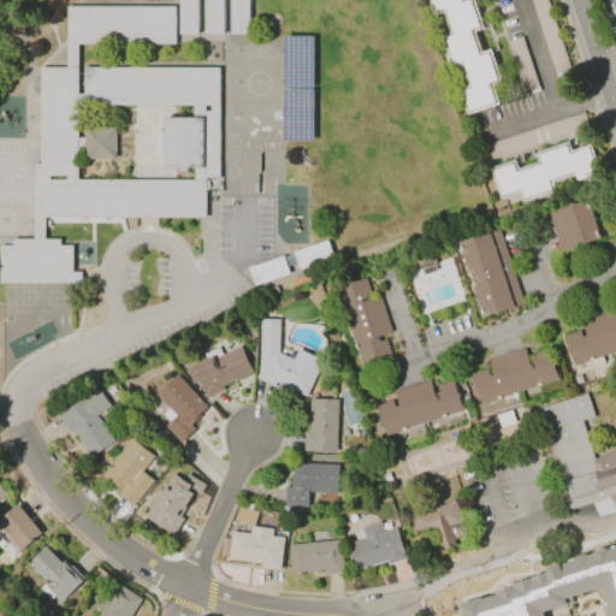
[(179,0),(197,0),(197,34),(179,34),(179,0)]
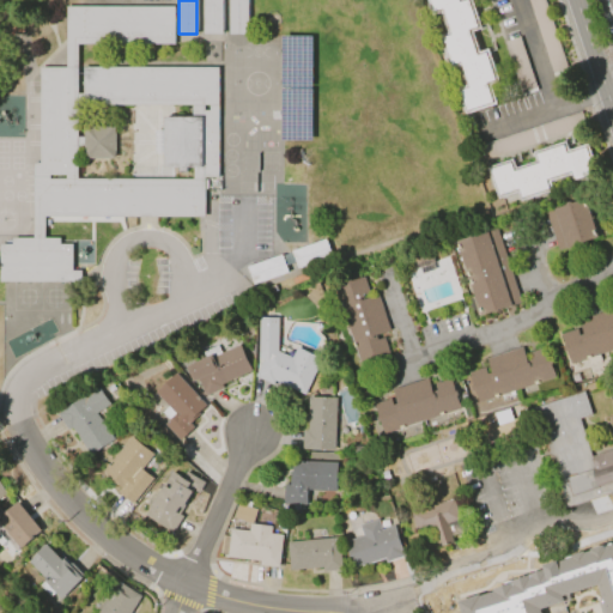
[(204,0),(222,0),(222,34),(204,34),(204,0)]
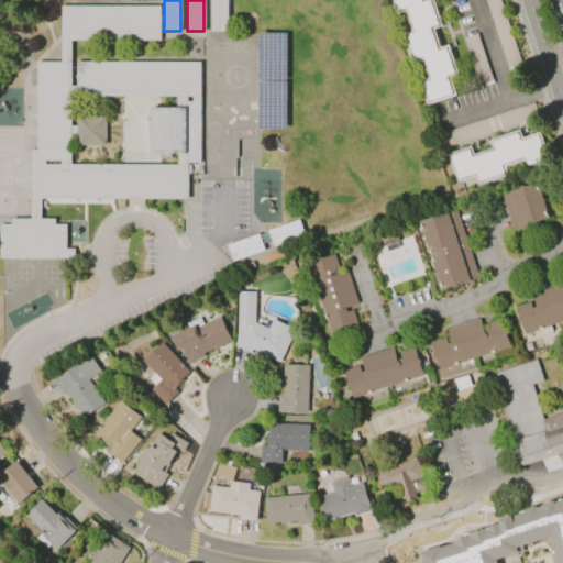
[(210,0),(227,0),(228,31),(210,31),(210,0)]
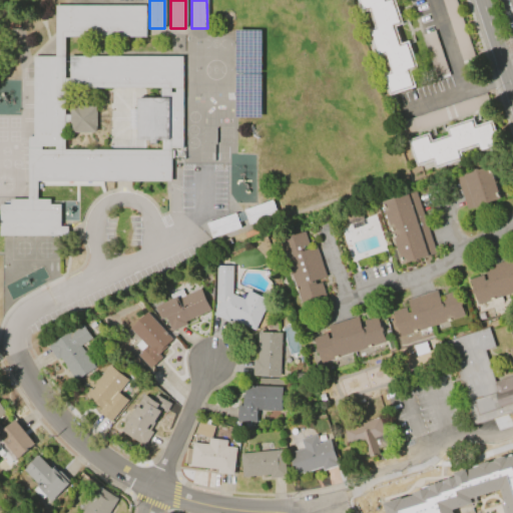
[(396,0),(397,2),(404,23),(397,25),(403,42),(410,40),(419,68),(412,70),(417,86),(390,95),(383,74),(391,71),(385,55),(378,58),(368,29),(376,26),(370,10),(363,12),(360,2),(359,0),(396,0)]
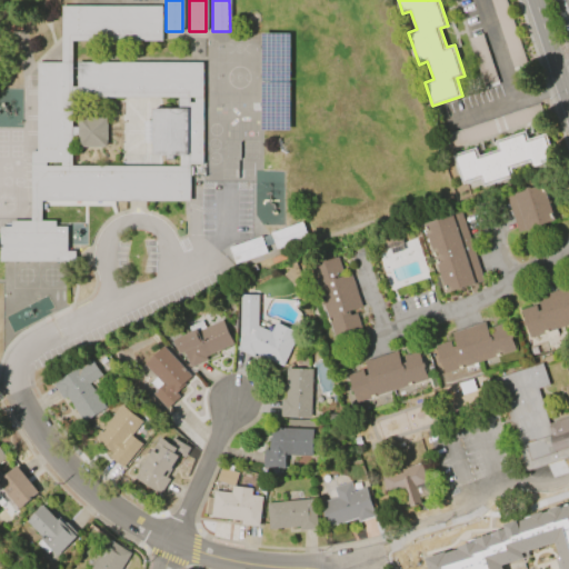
[(490,0),(511,72),(526,68),(506,0),(490,0)]
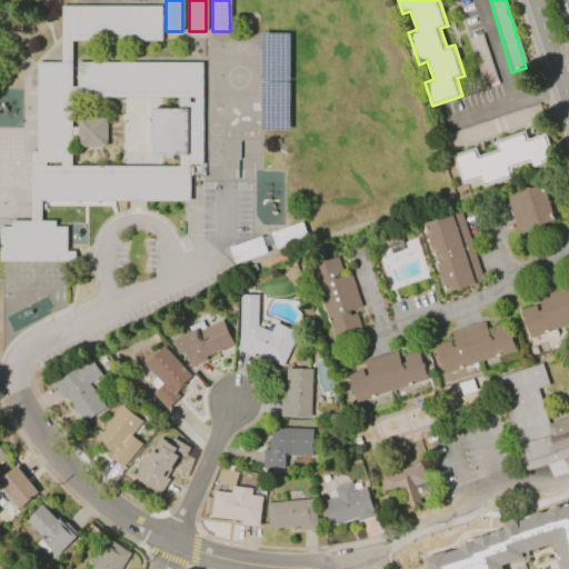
[(0,260),(76,260),(76,249),(67,249),(67,225),(55,225),(55,219),(41,219),(40,199),(189,200),(190,163),(202,163),(202,61),(77,61),(77,86),(72,86),(71,40),(161,40),(161,5),(60,5),(60,60),(36,61),(36,150),(30,150),(30,219),(11,219),(11,225),(0,225),(0,260)]
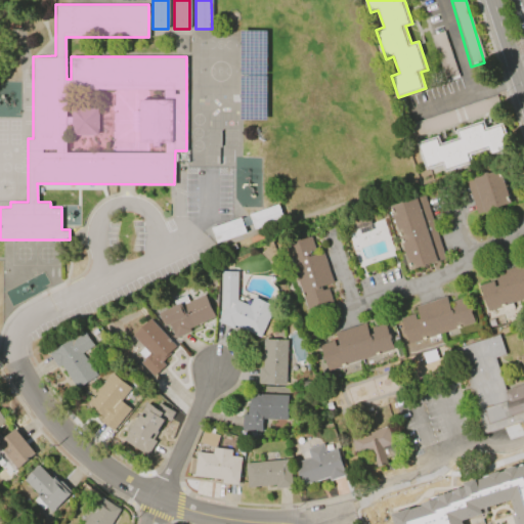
[(266,30),(241,30),(242,119),(266,119),(266,30)]
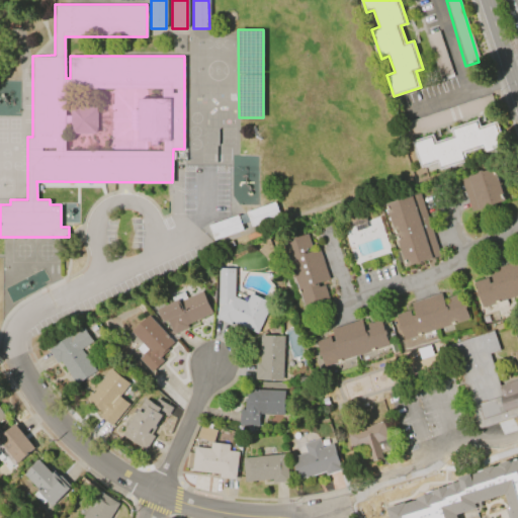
[(438,79),(450,76),(441,31),(429,34),(438,79)]
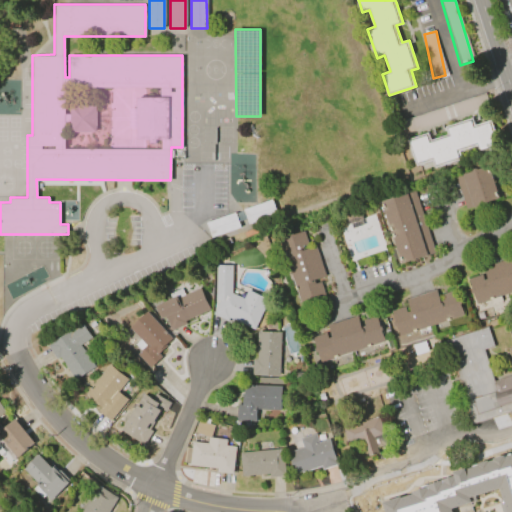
[(467,116),(464,103),(400,119),(403,131),(467,116)]
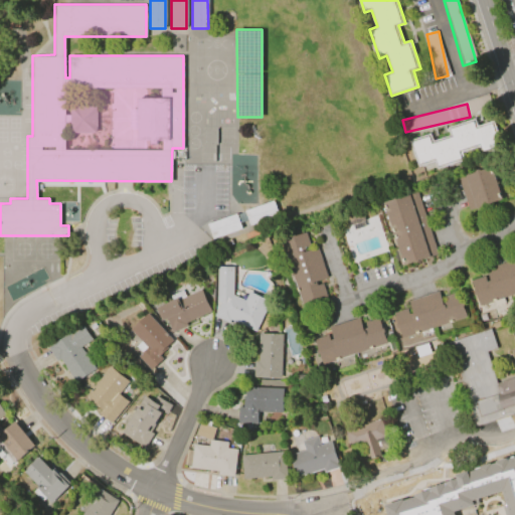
[(409,141),(431,134),(433,141),(450,136),(448,128),(476,119),(478,126),(494,121),(503,149),(482,156),(479,147),(463,153),(465,161),(437,170),(435,162),(418,168),(414,158),(412,159),(408,148),(411,147),(409,141)]
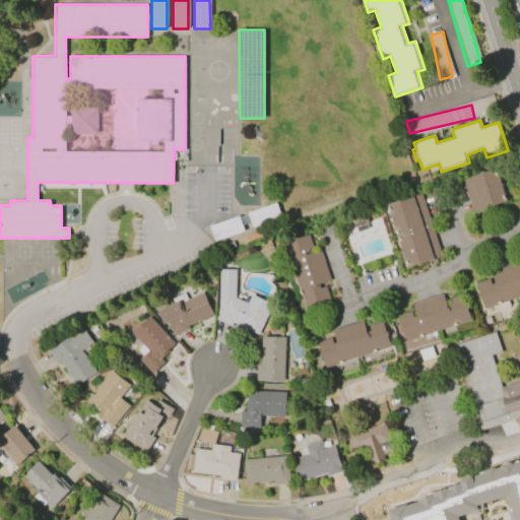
[(472,212),(461,180),(481,174),(480,172),(484,171),(485,173),(496,169),(507,201),(496,205),(496,206),(491,208),(490,206),(472,212)]
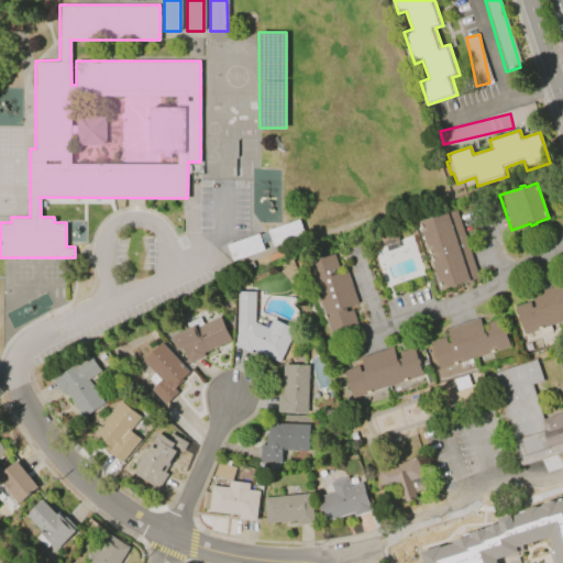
[(441,289),(418,222),(455,209),(478,277),(441,289)]
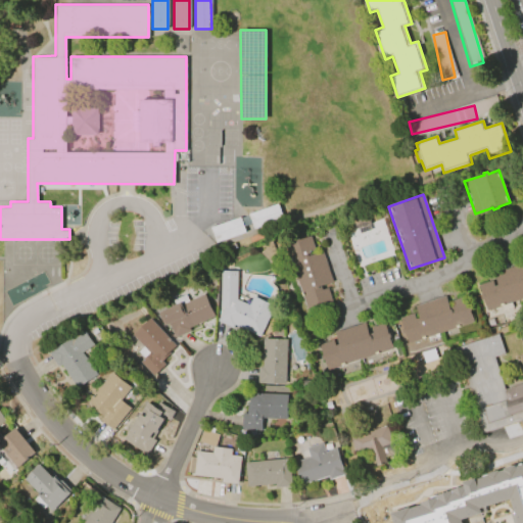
[(248,215),(278,203),(284,220),(253,230),(248,215)]
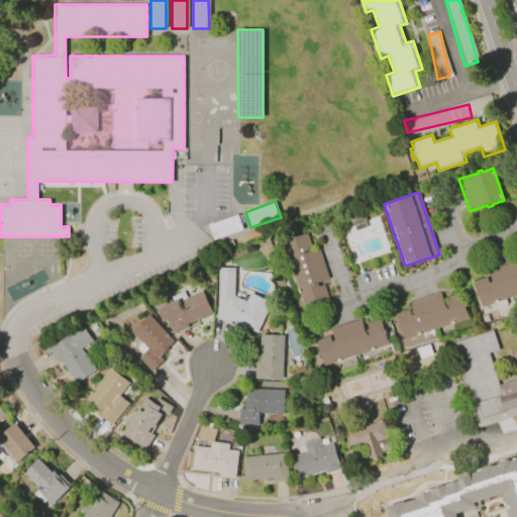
[(208,225),(237,215),(242,230),(213,240),(208,225)]
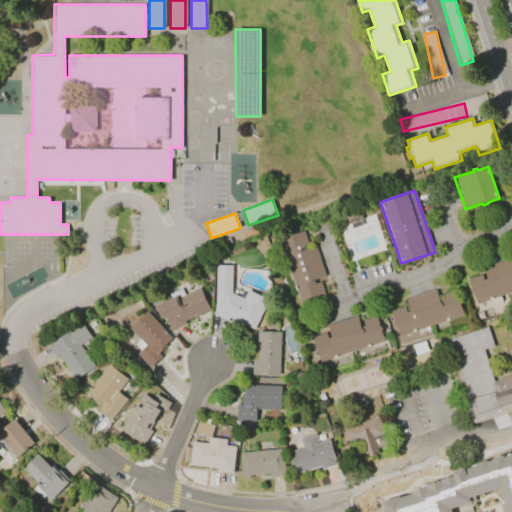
[(316,246),(326,276),(313,280),(315,284),(321,282),(325,296),(300,304),(279,240),(305,232),(309,245),(304,247),(305,250),(316,246)]
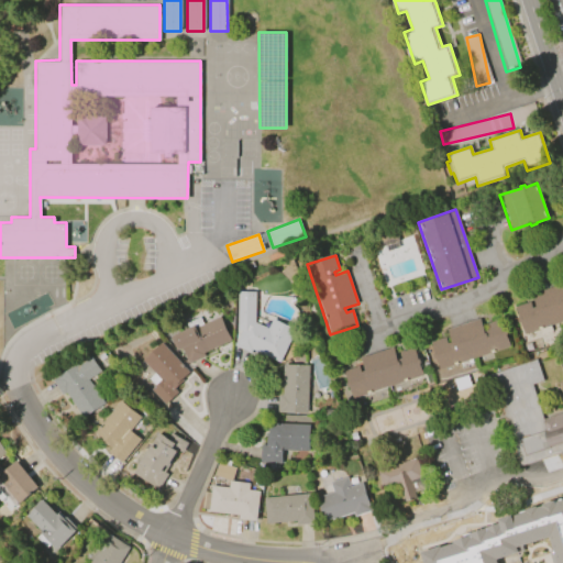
[(530,294),(562,284),(562,321),(550,326),(552,331),(540,334),(539,329),(522,334),(519,323),(518,323),(517,319),(518,319),(515,307),(529,302),(531,308),(534,307),(530,294)]
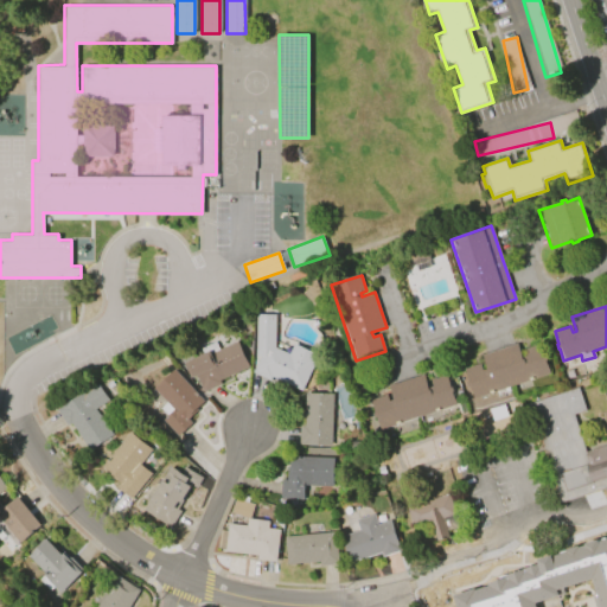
[(274,347),(288,353),(293,343),(319,355),(301,391),(270,377),(268,381),(251,374),(259,356),(255,356),(256,314),(274,314),(274,347)]
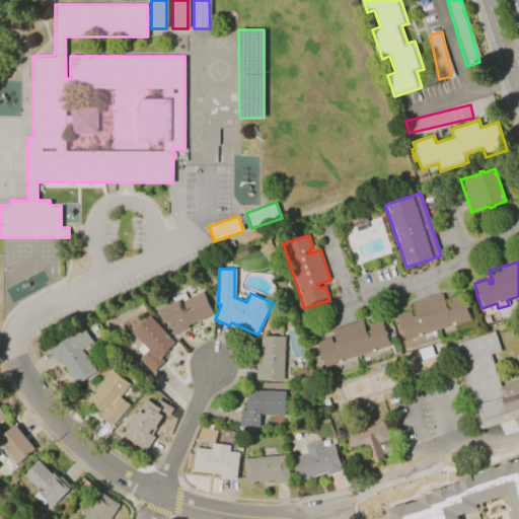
[(157,310),(173,303),(171,298),(183,292),(187,299),(202,291),(213,314),(188,326),(189,328),(173,336),(167,321),(163,323),(157,310)]
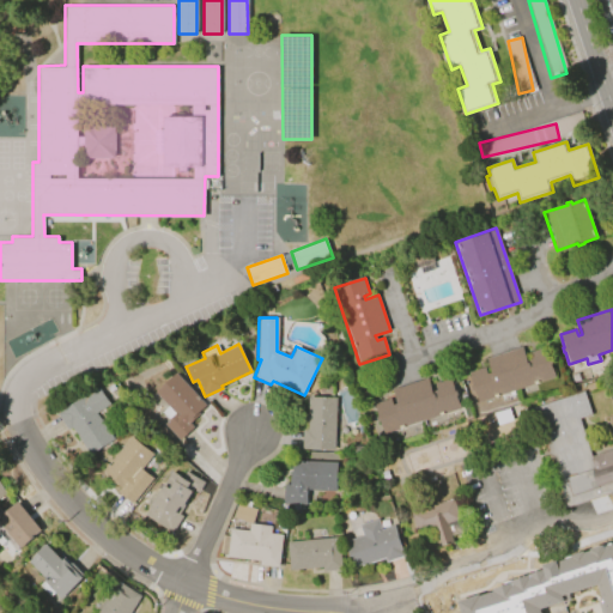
[(556,377),(479,402),(474,390),(473,392),(471,386),(473,386),(468,374),(485,368),(486,374),(491,372),(487,359),(523,347),(528,362),(532,360),(529,353),(546,347),(550,359),(552,358),(553,364),(551,365),(556,377)]
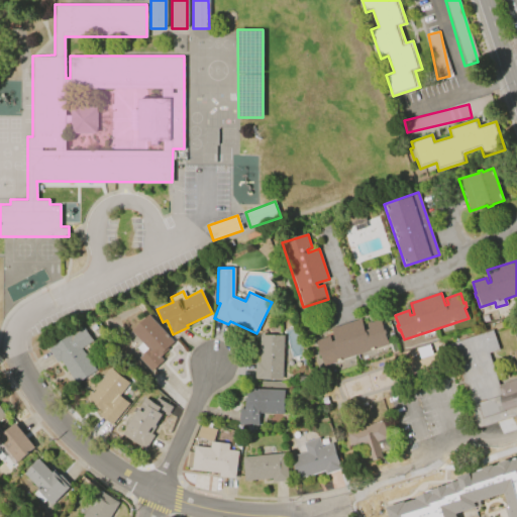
[(147,314),(174,342),(167,348),(168,349),(160,357),(163,360),(150,372),(137,357),(140,354),(135,348),(140,342),(129,331),(147,314)]
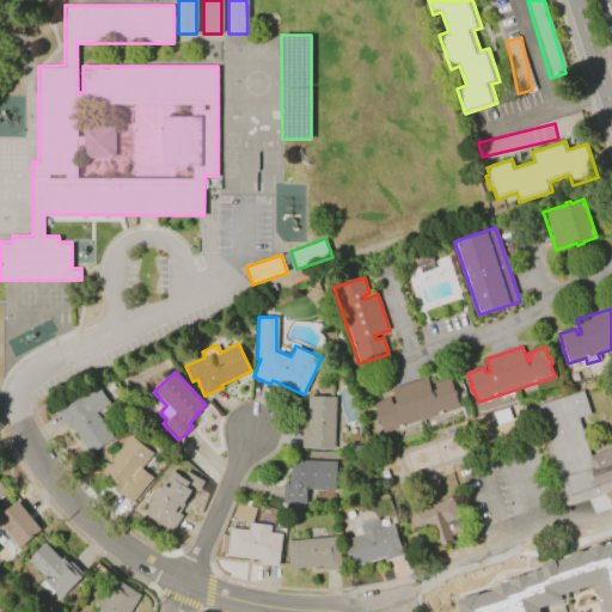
[(459,409),(383,434),(372,404),(389,398),(391,404),(395,403),(391,390),(426,378),(430,392),(435,391),(433,385),(450,379),(459,409)]
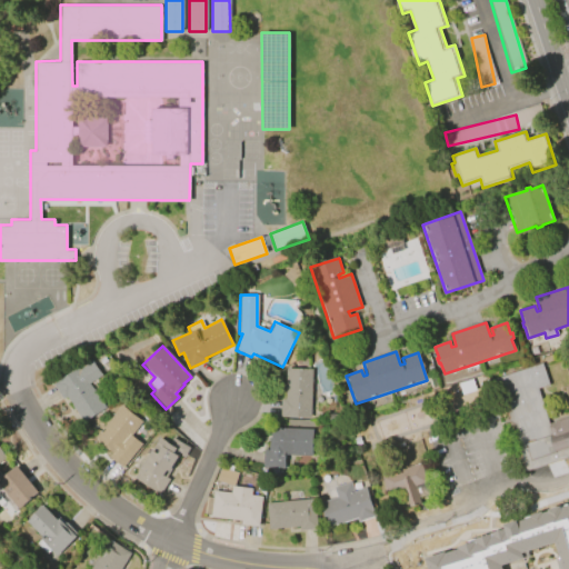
[(83,423),(67,398),(63,400),(52,385),(78,368),(79,370),(91,361),(101,376),(89,383),(106,408),(83,423)]
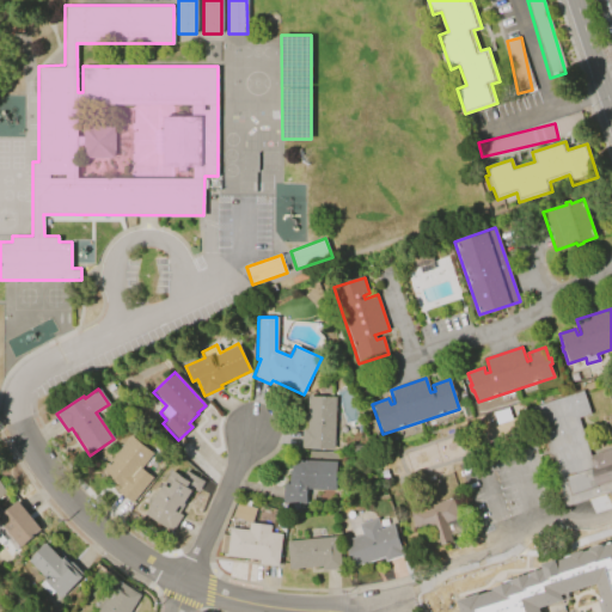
[(533,408),(583,391),(591,414),(579,418),(591,456),(611,448),(611,496),(611,497),(610,494),(565,508),(533,408)]
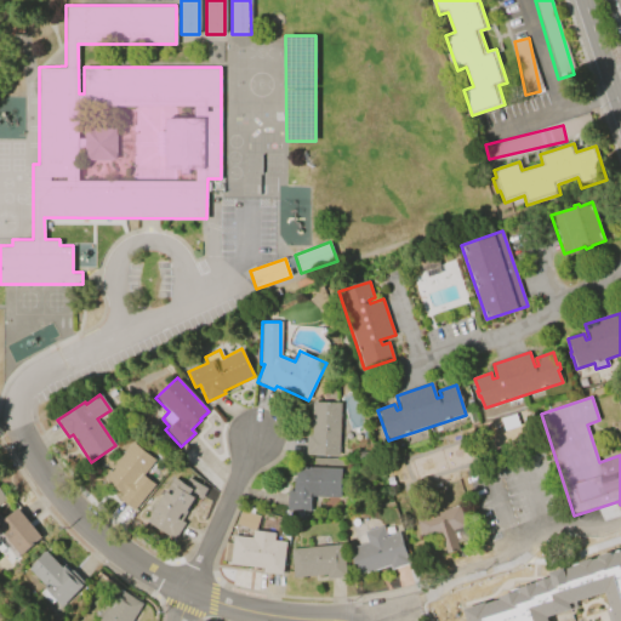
[(341,403),(340,456),(306,455),(307,437),(311,437),(312,403),(341,403)]
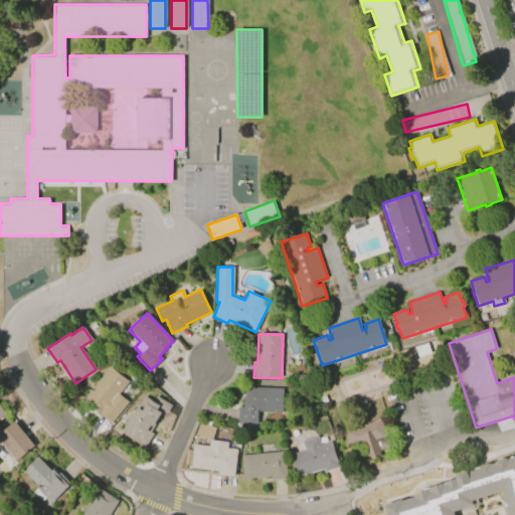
[(87,396),(110,367),(128,382),(118,393),(129,402),(111,424),(99,413),(101,410),(93,403),(94,401),(87,396)]
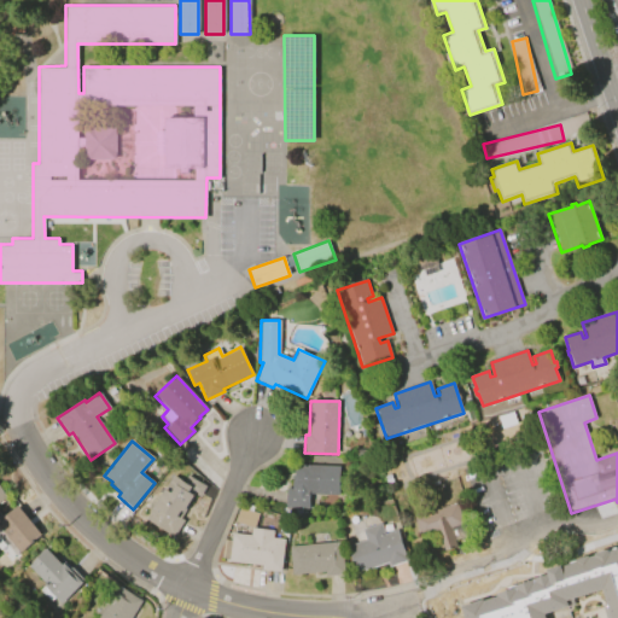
[(339,466),(338,495),(309,495),(308,509),(285,508),(285,489),(291,489),(291,474),(293,474),(295,465),(339,466)]
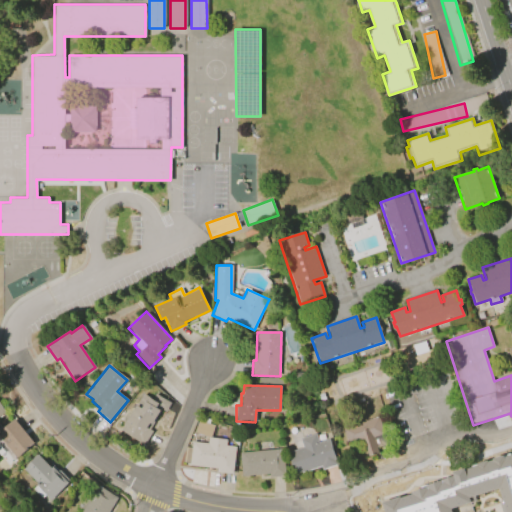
[(121,430),(143,393),(152,399),(156,393),(171,403),(166,412),(162,409),(150,429),(153,431),(144,444),(121,430)]
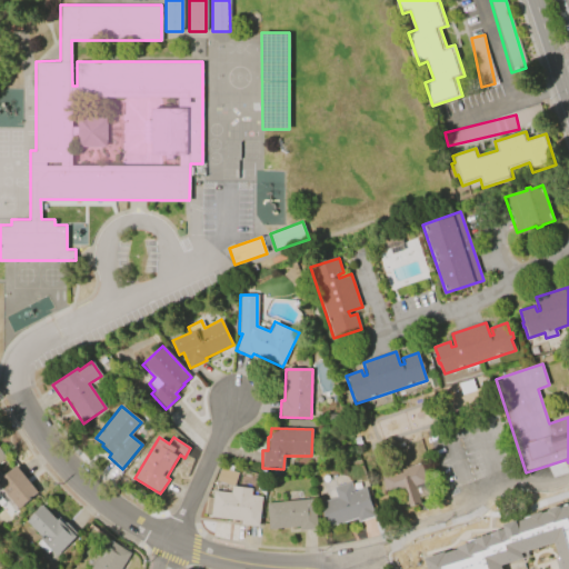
[(233,486),(216,480),(221,462),(233,466),(232,470),(238,472),(233,486)]
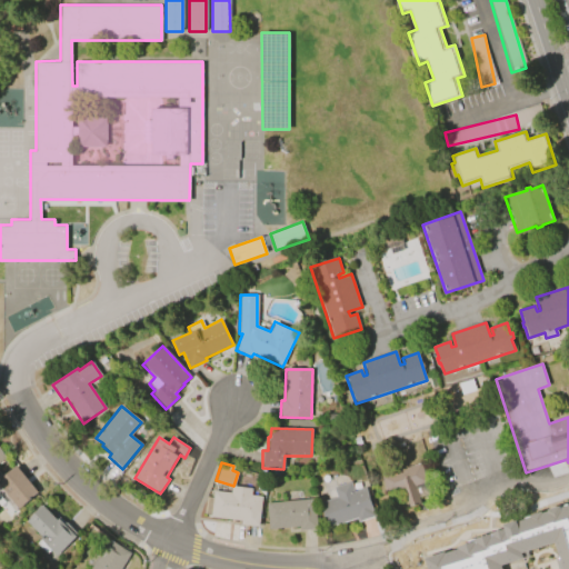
[(381,475),(420,463),(426,482),(415,486),(420,503),(407,507),(402,489),(387,493),(381,475)]
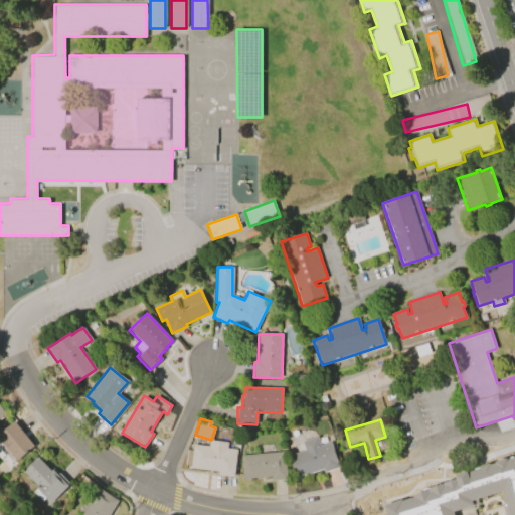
[(0,433),(14,420),(34,446),(16,461),(0,441),(0,433)]
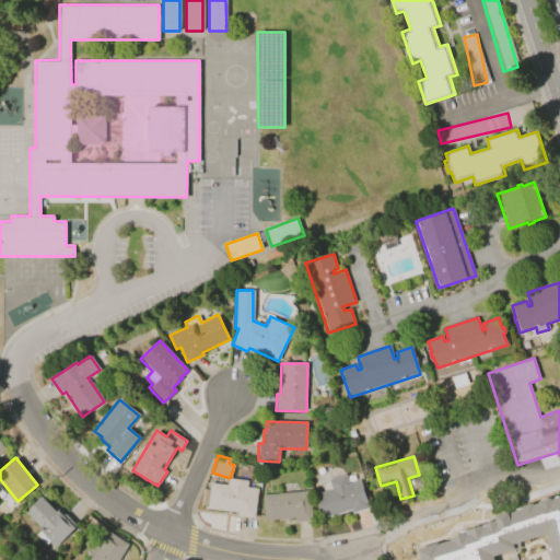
[(315,494),(330,489),(328,480),(345,475),(348,483),(360,480),(369,509),(352,514),(351,511),(323,520),(315,494)]
